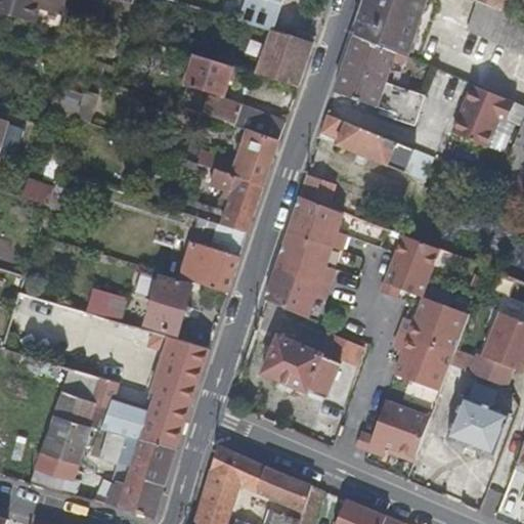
[(30,4),(37,7),(59,12),(62,0),(0,0),(0,11),(27,18),(30,4)]
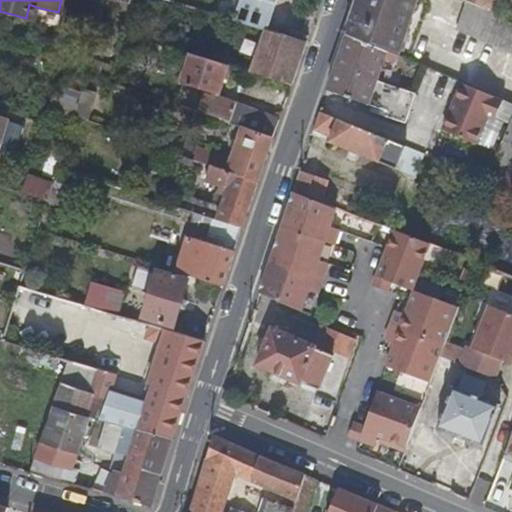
[(239,0),(232,21),(264,30),(267,31),(277,0),(239,0)]
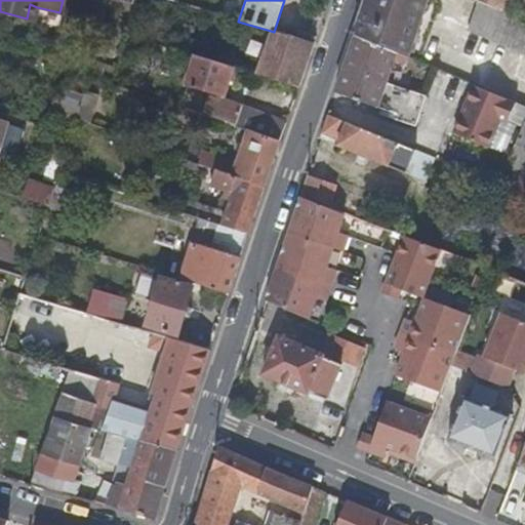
[(397,52),(410,57),(429,0),(368,0),(357,35),(397,52)]
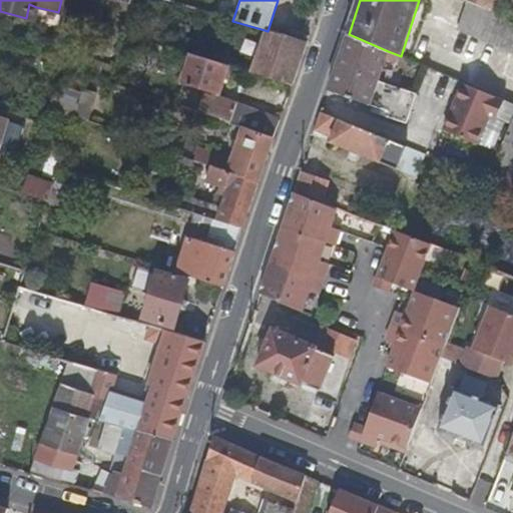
[(512,55),(512,20),(493,11),(468,0),(455,30),(512,55)]
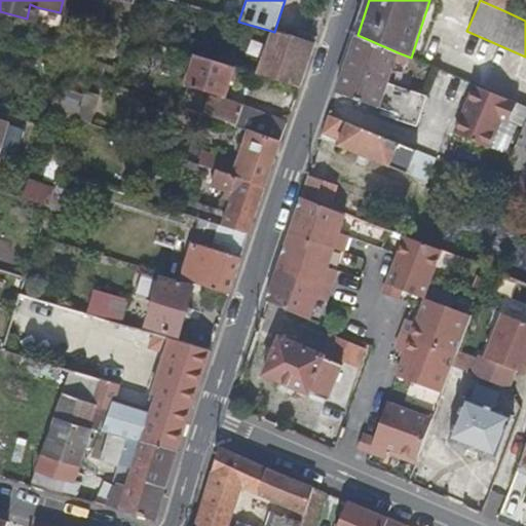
[(525,0),(479,0),(480,0),(505,11),(510,0),(511,0),(525,6),(525,0)]
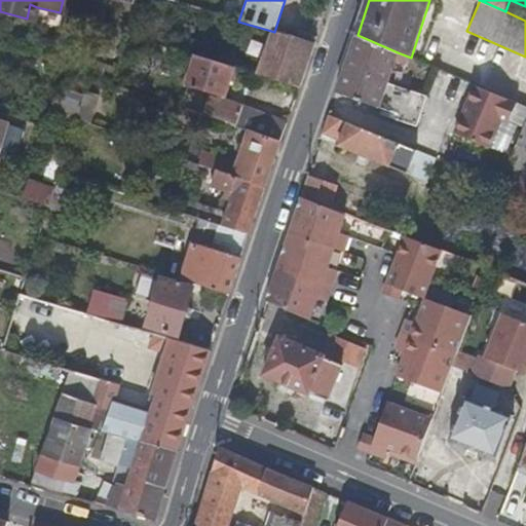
[(510,0),(505,11),(525,21),(525,6),(511,0),(510,0)]
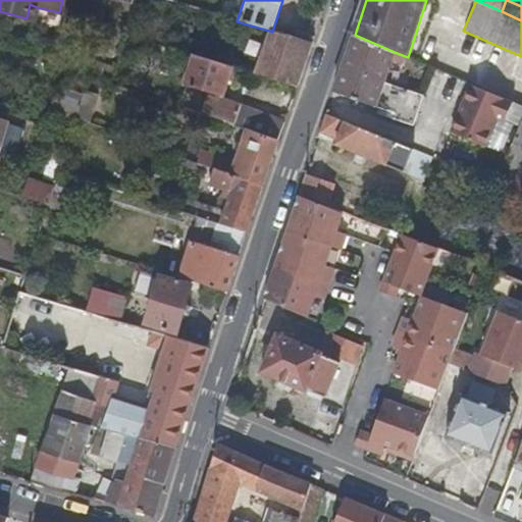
[(33,19),(37,7),(30,4),(27,18),(33,19)]
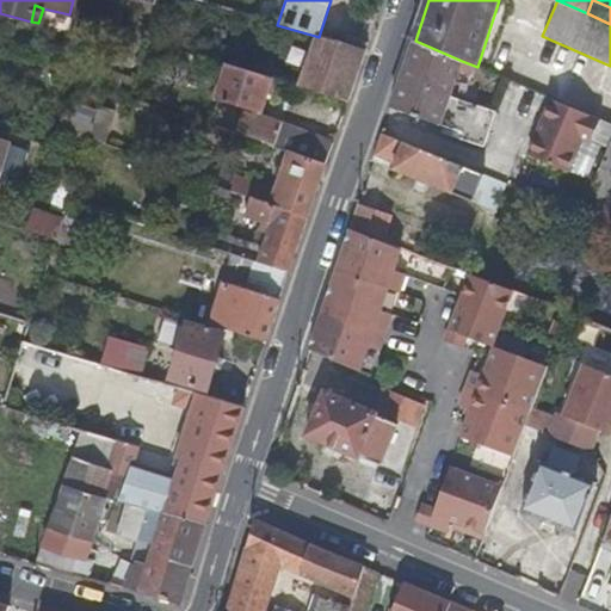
[(353,90),(366,50),(319,37),(315,36),(303,75),(353,90)]
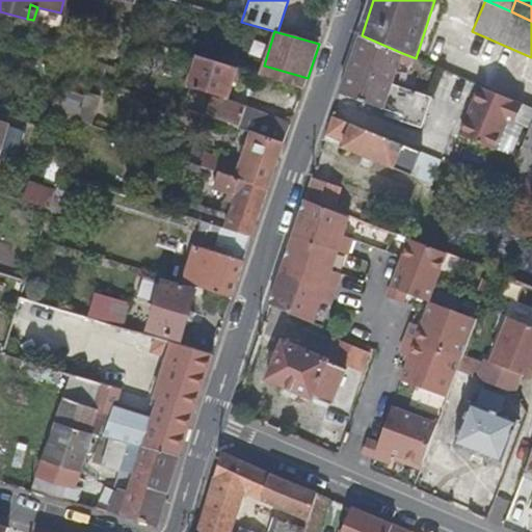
[(362,35),(341,94),(400,114),(401,120),(423,127),(432,96),(394,81),(402,53),(362,35)]
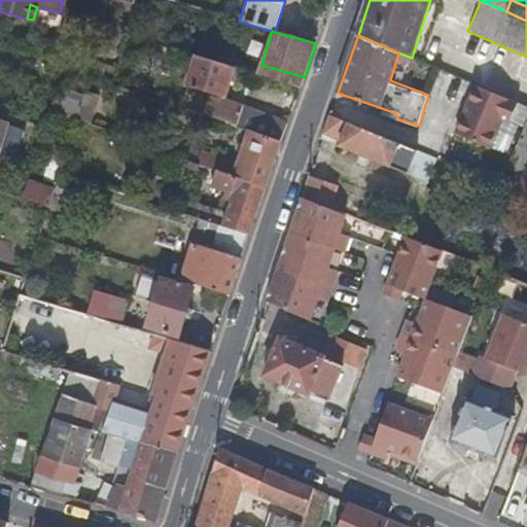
[(173,72),(178,51),(128,36),(125,47),(157,58),(154,67),(173,72)]
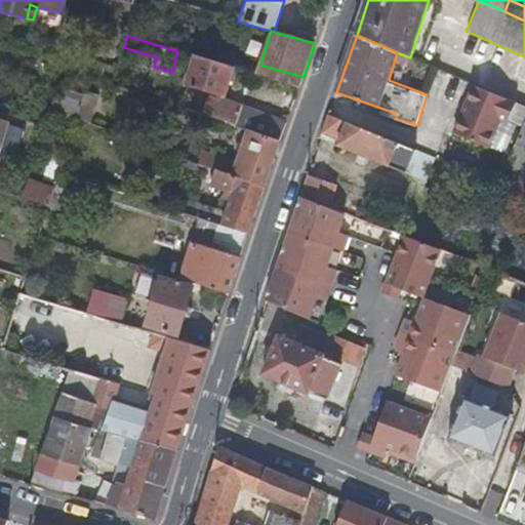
[(223,98),(233,67),(191,55),(182,85),(204,92),(196,114),(235,126),(241,105),(223,98)]
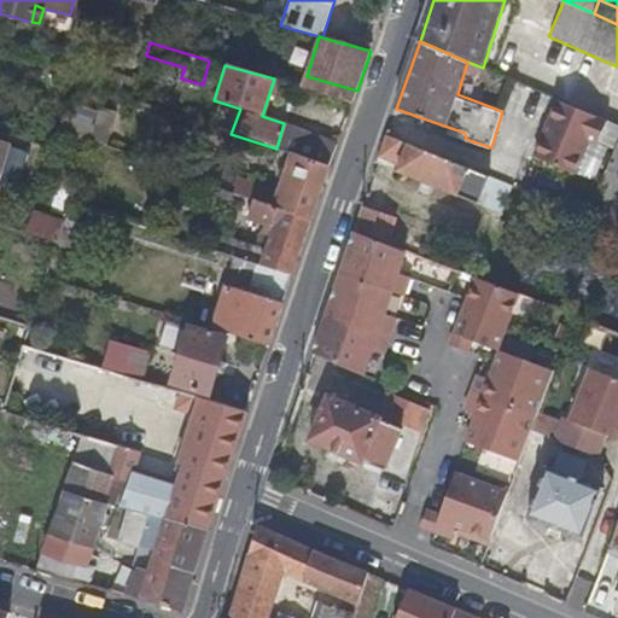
[(593,143),(602,118),(553,98),(529,155),(570,172),(584,138),(593,143)]
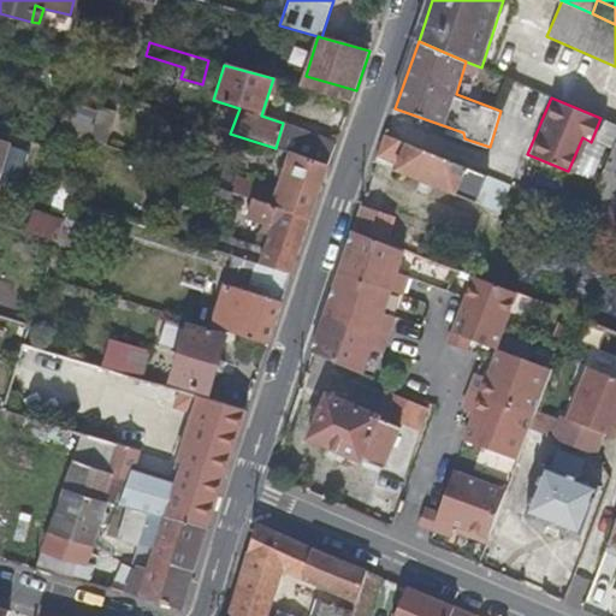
[(87,143),(105,149),(116,114),(99,110),(94,125),(87,143)]
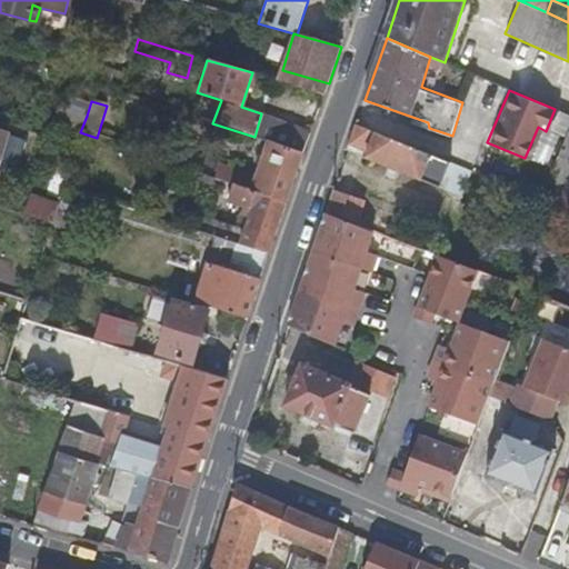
[(78,131),(83,115),(60,107),(55,125),(78,131)]
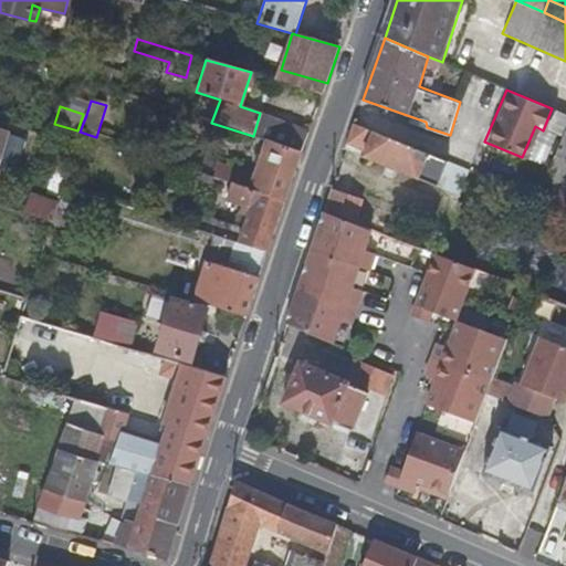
[(304,152),(312,130),(260,113),(253,136),(270,140),(304,152)]
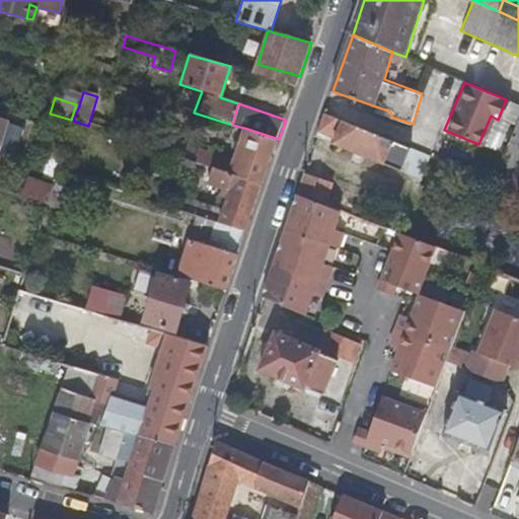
[(401,171),(402,168),(412,147),(325,112),(316,138),(401,171)]
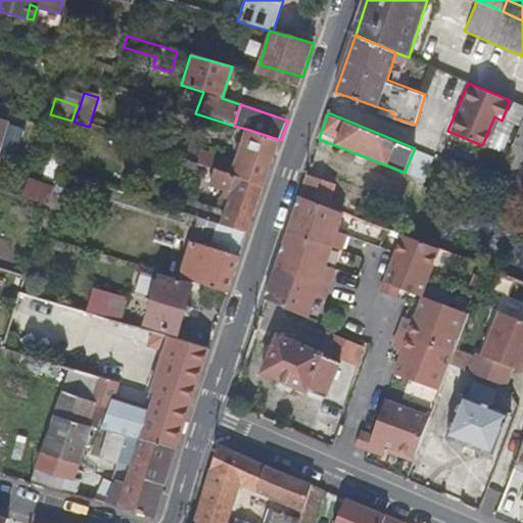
[(522,120),(519,119),(502,164),(522,173),(522,120)]
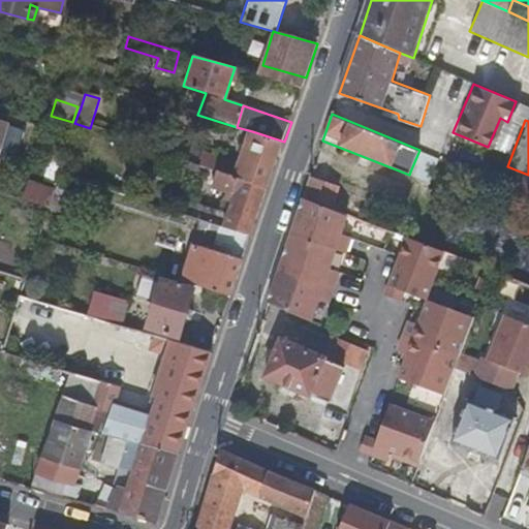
[(270,185),(284,142),(252,131),(242,164),(239,176),(270,185)]
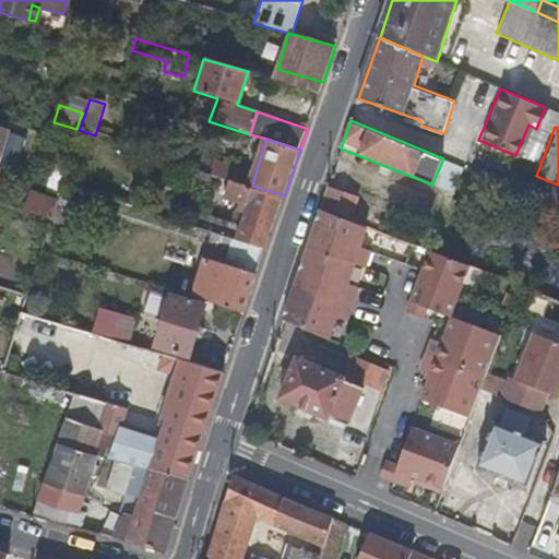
[(212,173),(215,161),(216,158),(174,144),(170,159),(198,168),(212,173)]
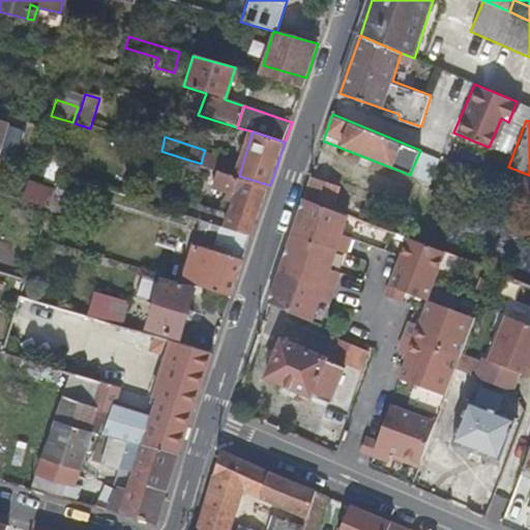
[(452,188),(462,167),(420,150),(411,172),(452,188)]
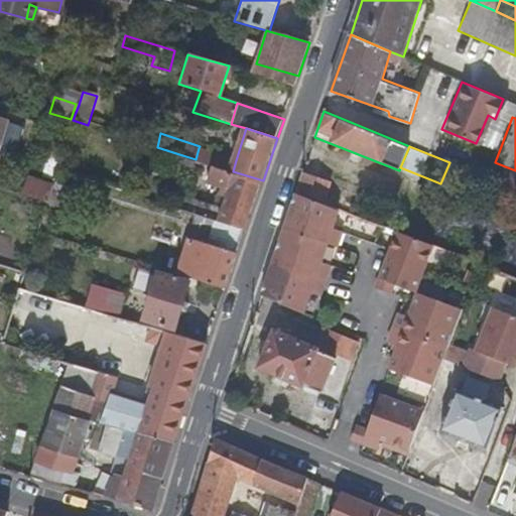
[(223,168),(233,171),(236,160),(199,148),(196,159),(211,164),(223,168)]
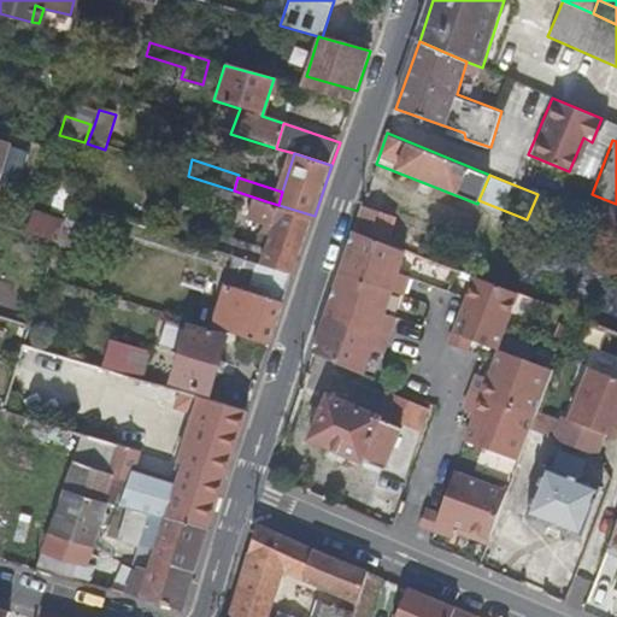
[(247,207),(252,197),(234,191),(218,186),(215,197),(247,207)]
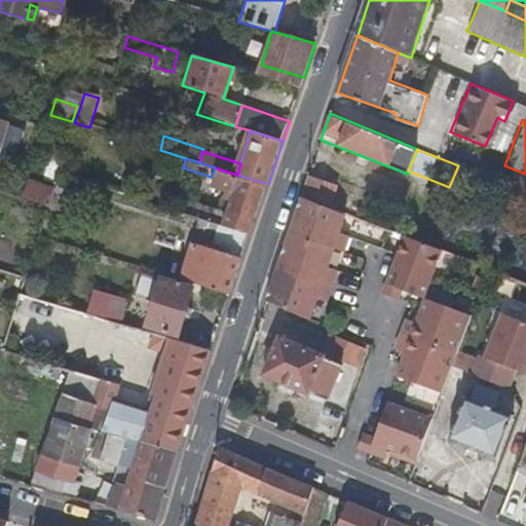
[(252,231),(268,184),(237,175),(227,172),(217,208),(186,199),(181,212),(198,217),(202,218),(221,223),(252,231)]
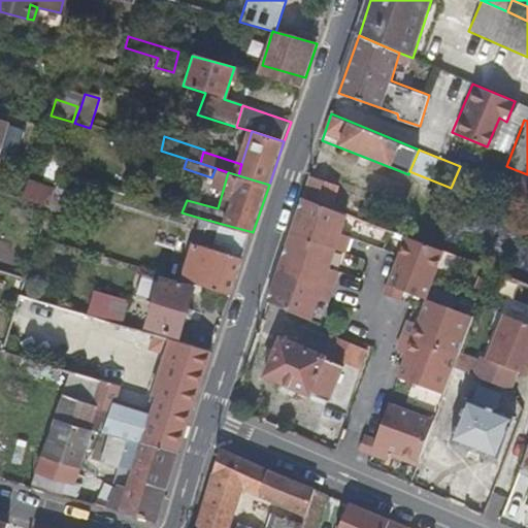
[(75,191),(78,183),(57,176),(52,192),(45,210),(43,219),(58,223),(67,190),(75,191)]
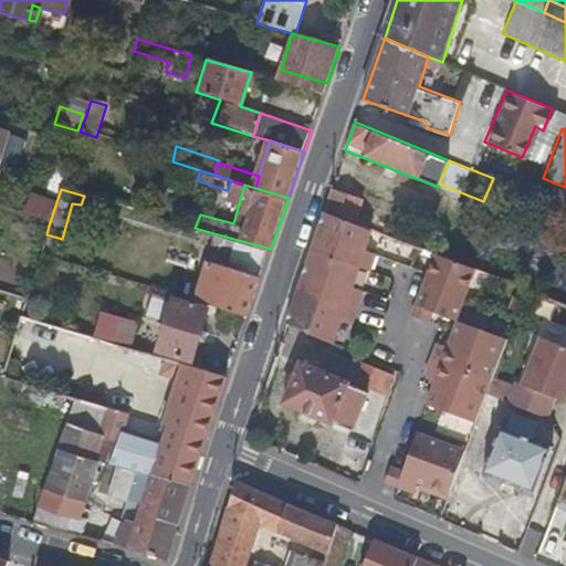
[(331,190),(324,210),(352,220),(356,208),(358,200),(331,190)]
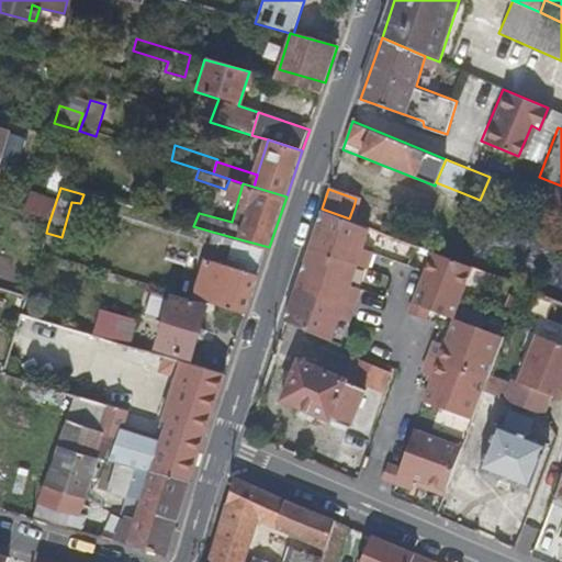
[(29,195),(22,215),(48,224),(55,204),(29,195)]
